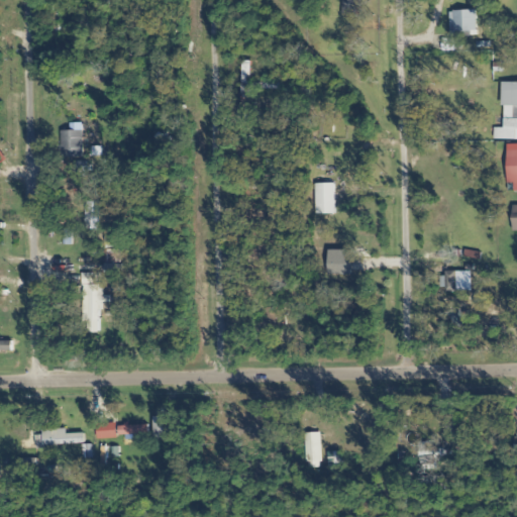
[(341,0),(341,15),(356,16),(356,0),(341,0)]
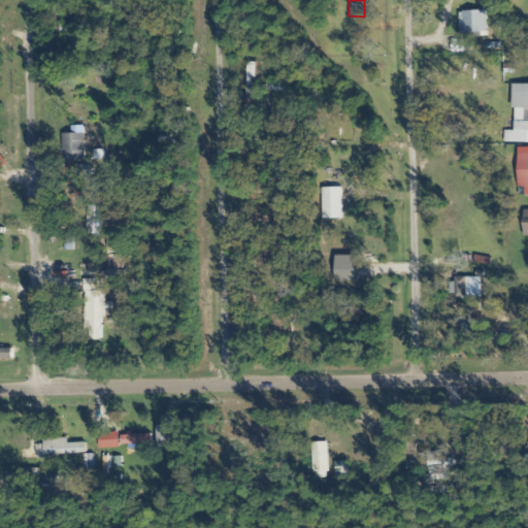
[(458,37),(485,37),(485,11),(458,11),(458,37)]
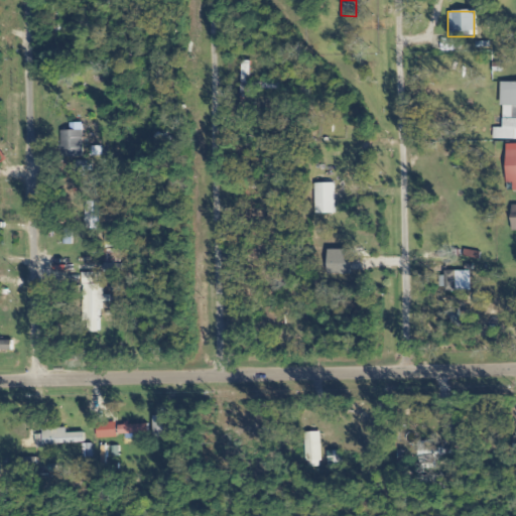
[(249,60),(241,60),(241,106),(249,106),(249,60)]
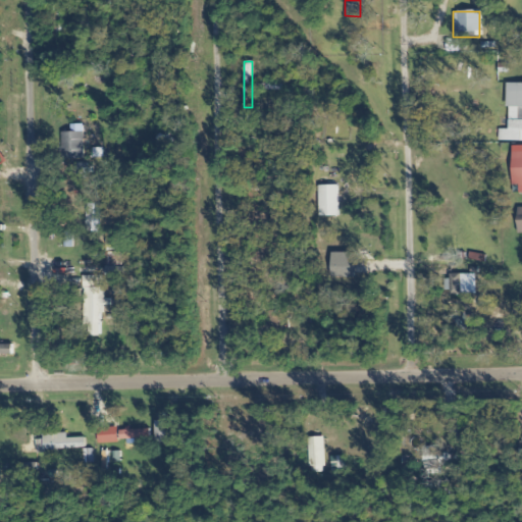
[(498,141),(521,141),(521,83),(507,84),(506,129),(498,129),(498,141)]
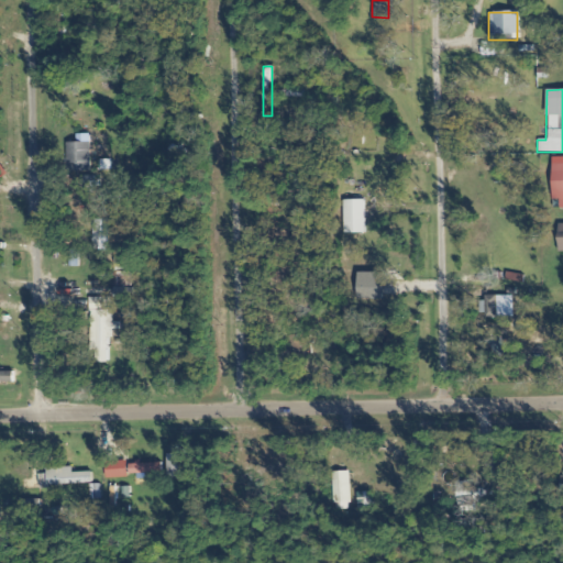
[(90,143),(66,143),(66,170),(89,172),(90,143)]
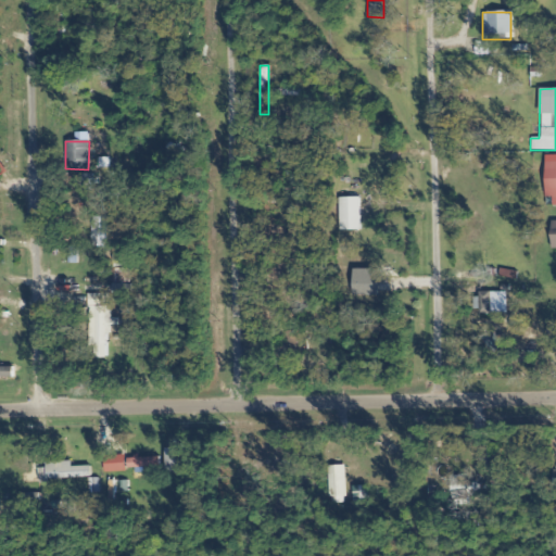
[(358,230),(358,198),(338,198),(338,230),(358,230)]
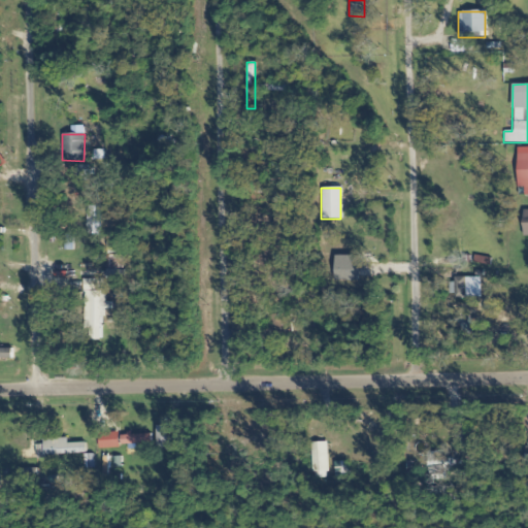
[(336,262),(336,281),(359,281),(359,262),(336,262)]
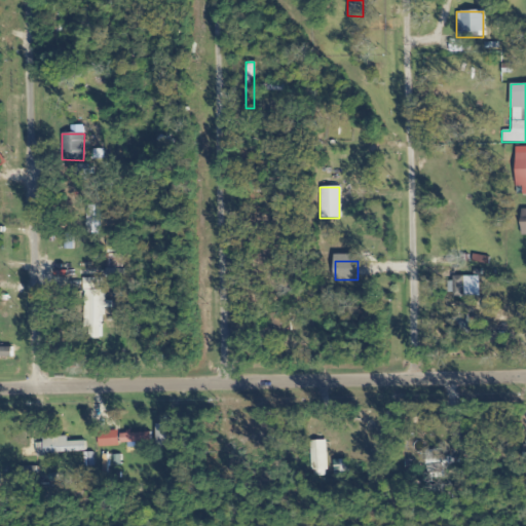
[(478,276),(453,276),(453,296),(478,296),(478,276)]
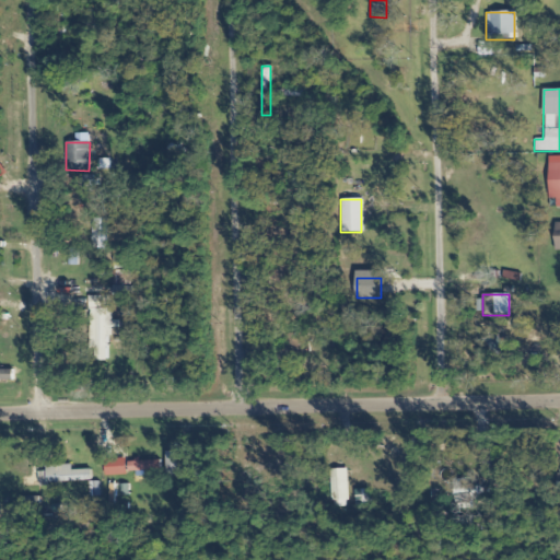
[(109,361),(109,295),(89,295),(89,361),(109,361)]
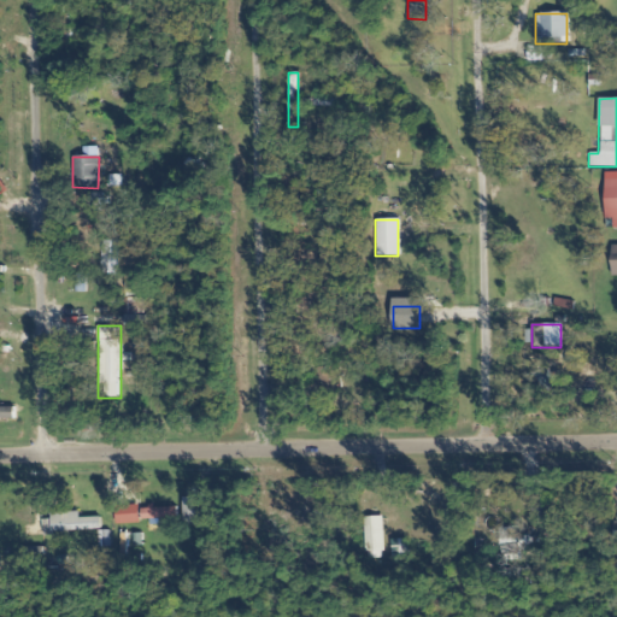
[(175,507),(139,509),(139,519),(176,518),(175,507)]
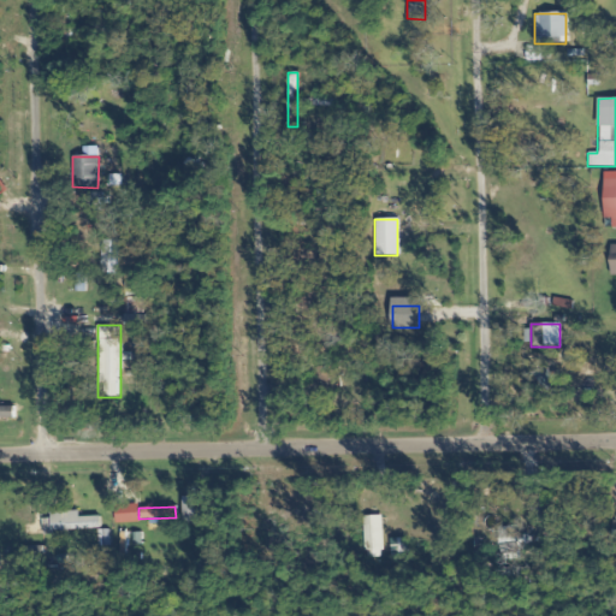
[(77,516),(77,511),(47,511),(47,529),(100,529),(100,516),(77,516)]
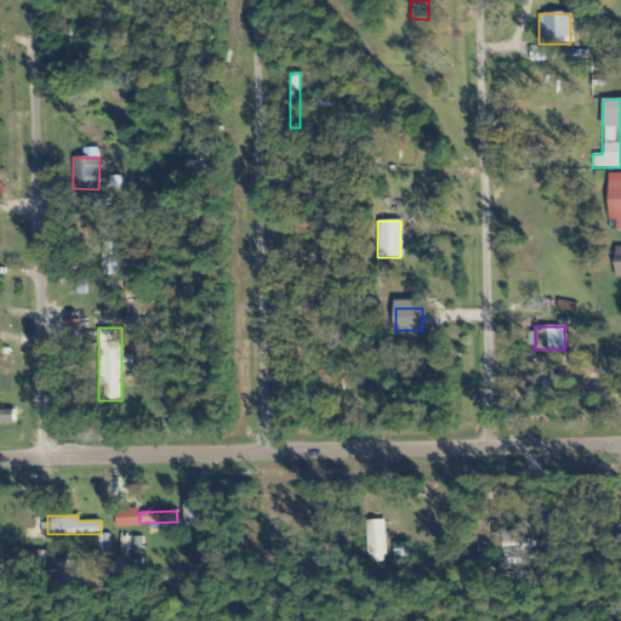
[(365,562),(382,562),(382,522),(365,522),(365,562)]
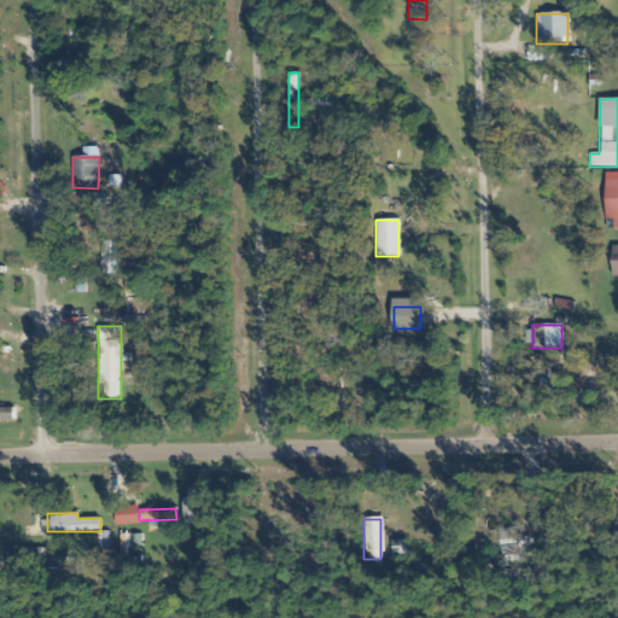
[(110,531),(95,535),(98,549),(112,546),(110,531)]
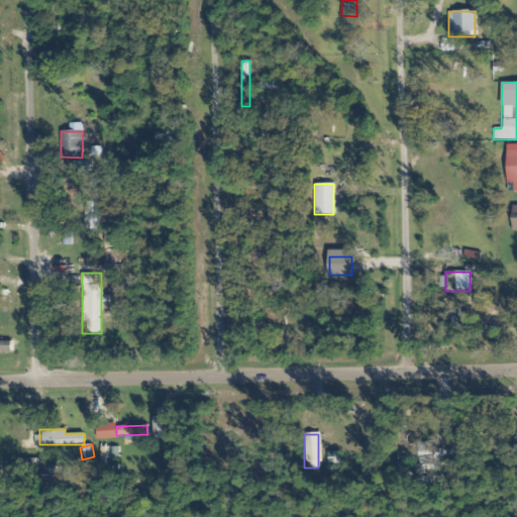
[(432,461),(432,450),(418,450),(418,461),(432,461)]
